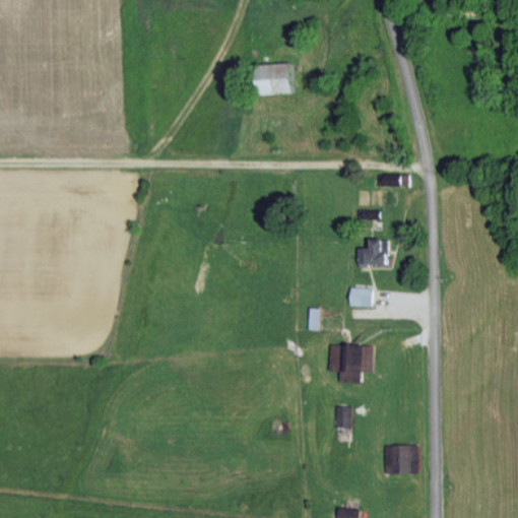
[(251,65),(252,95),(287,94),(287,64),(251,65)]
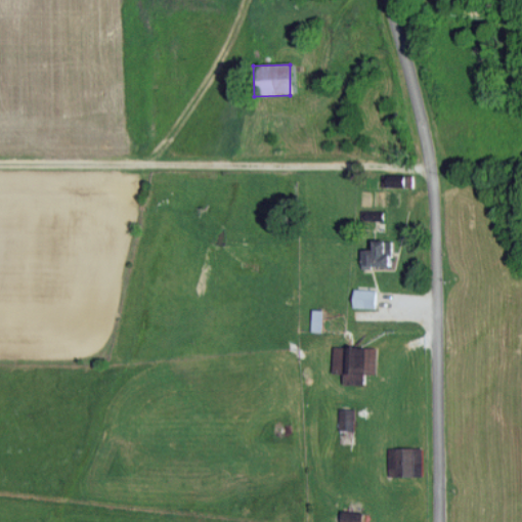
[(382,242),(371,242),(371,257),(382,257),(382,242)]
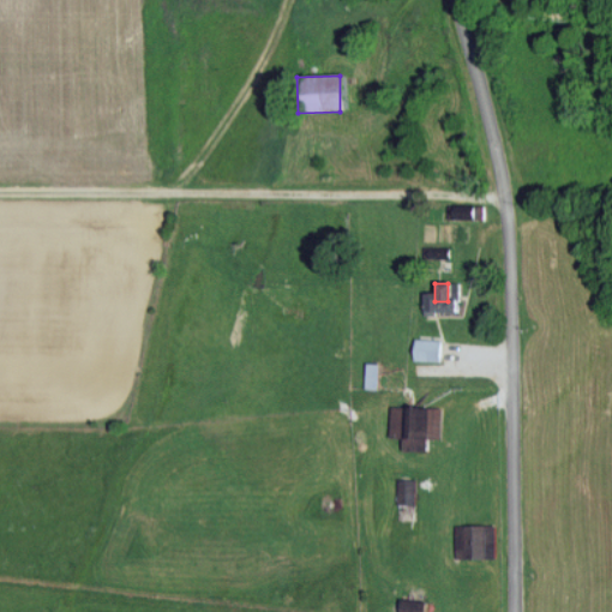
[(438,363),(438,341),(413,340),(412,361),(438,363)]
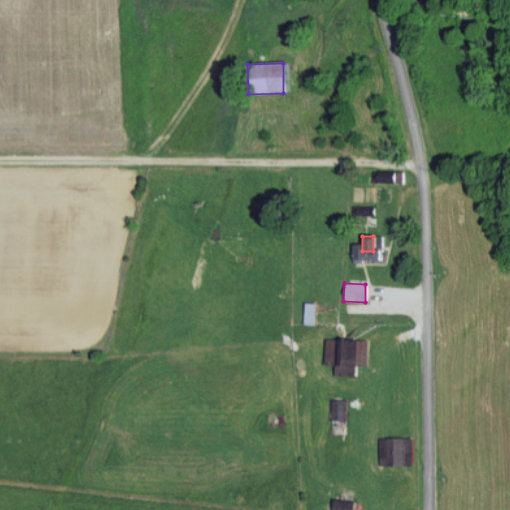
[(325,366),(365,367),(366,341),(326,340),(325,366)]
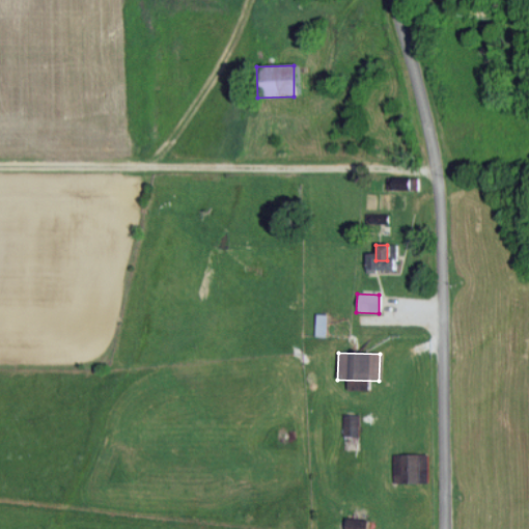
[(394,484),(426,483),(425,455),(393,456),(394,484)]
